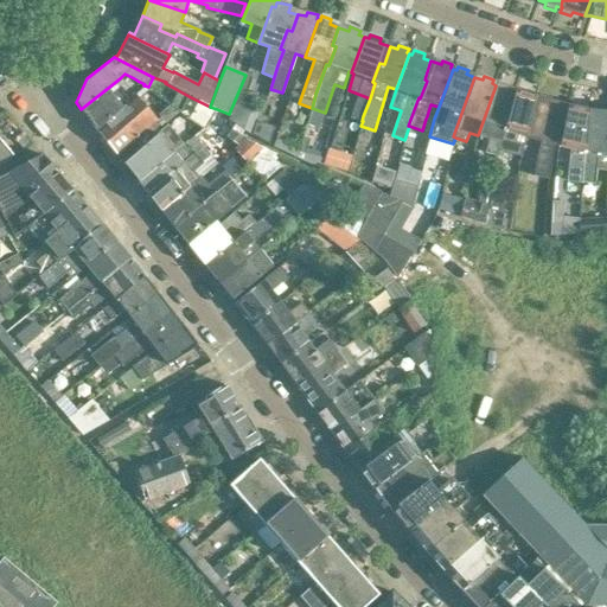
[(120,78),(81,109),(95,129),(129,100),(119,88),(125,83),(120,78)]
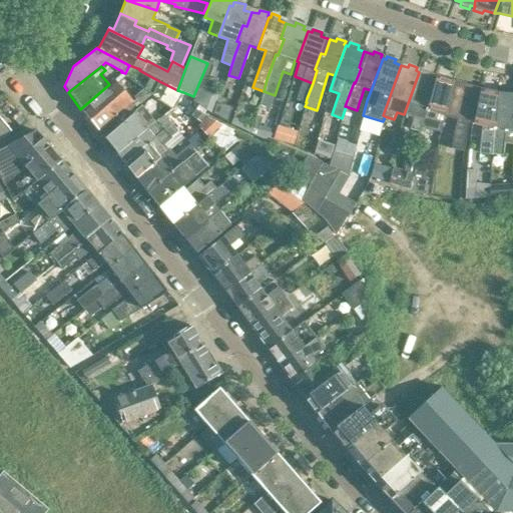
[(421,126),(436,78),(429,75),(430,71),(422,68),(421,72),(419,72),(404,114),(413,117),(410,128),(421,131),(422,126),(421,126)]
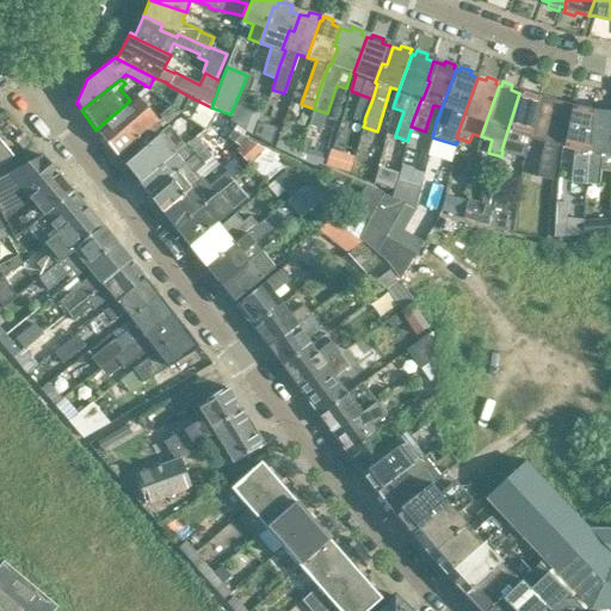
[(180,113),(190,97),(166,84),(159,98),(171,105),(180,113)]
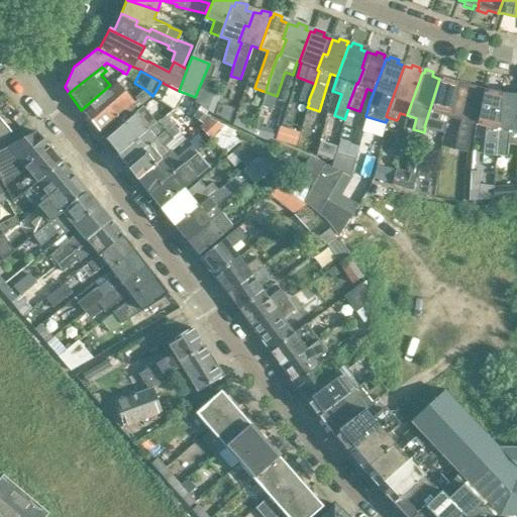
[(448,117),(457,85),(452,83),(453,80),(445,77),(444,80),(439,79),(424,127),(425,127),(444,133),(448,117)]
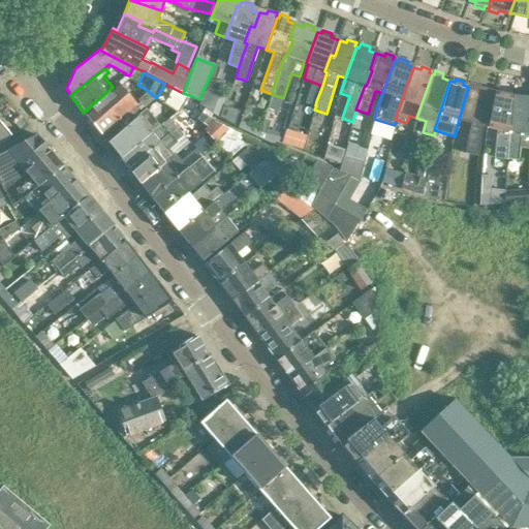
[(102,134),(136,104),(119,83),(113,87),(83,113),(102,134)]
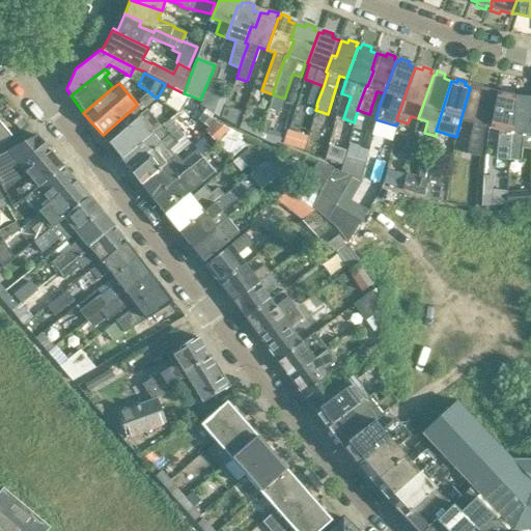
[(487,128),(494,93),(480,89),(481,85),(471,83),(470,87),(460,120),(473,123),(467,154),(480,157),(483,134),(484,127),(487,128)]
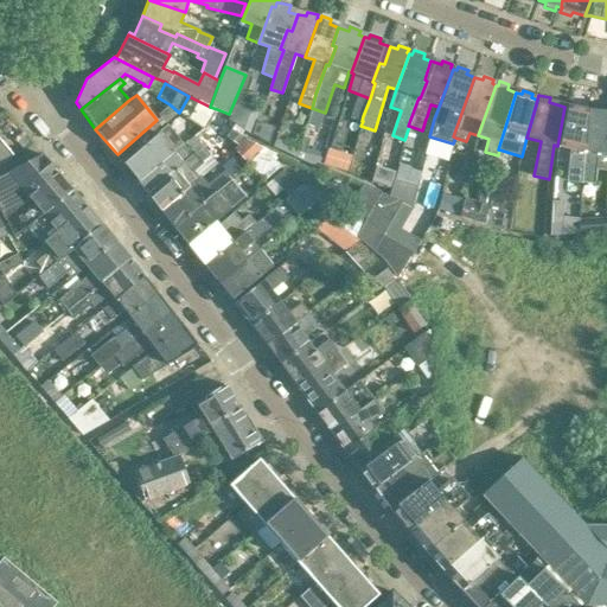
[(198,101),(189,96),(179,113),(206,129),(217,109),(210,107),(198,101)]
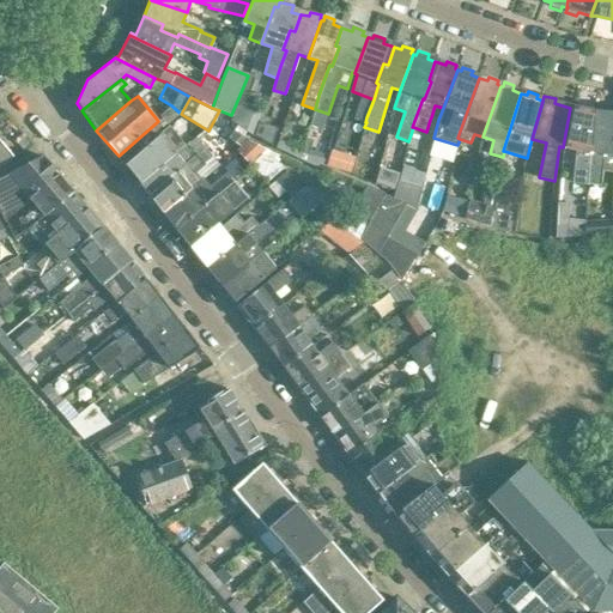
[(169,125),(181,114),(171,105),(161,116),(163,119),(159,122),(158,121),(119,156),(123,164),(169,125)]
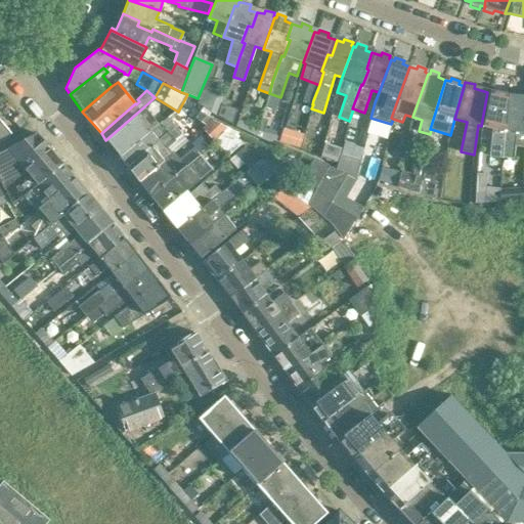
[(501,157),(508,97),(501,96),(501,93),(491,91),(491,93),(487,92),(481,126),(482,126),(480,140),(491,142),(489,166),(501,167),(503,157),(501,157)]
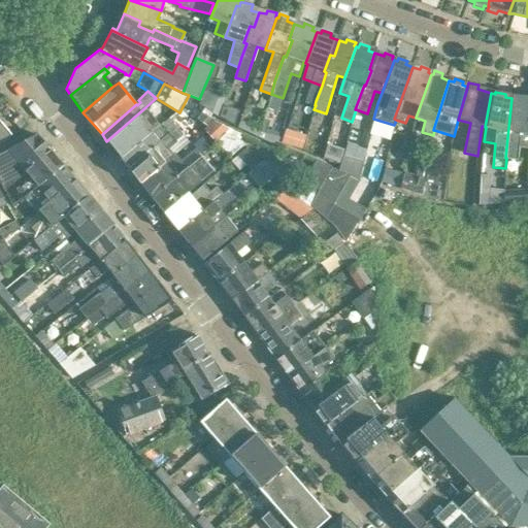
[(219,117),(224,104),(225,101),(204,93),(199,104),(205,108),(212,113),(219,117)]
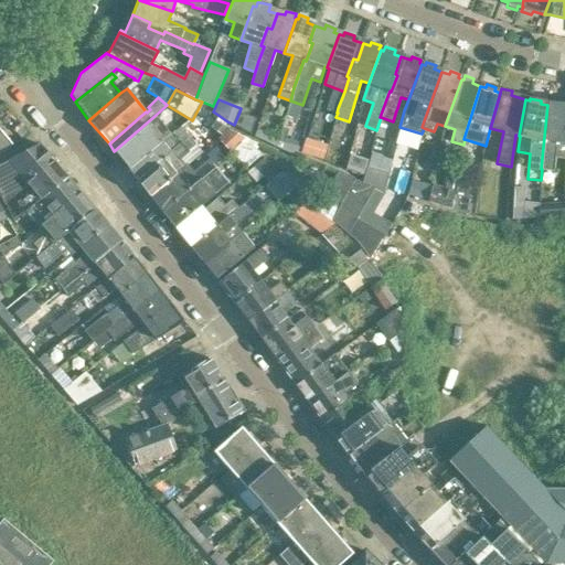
[(564,158),(564,106),(564,107),(564,105),(564,104),(555,103),(555,106),(547,105),(541,169),(542,169),(554,170),(555,157),(564,158)]
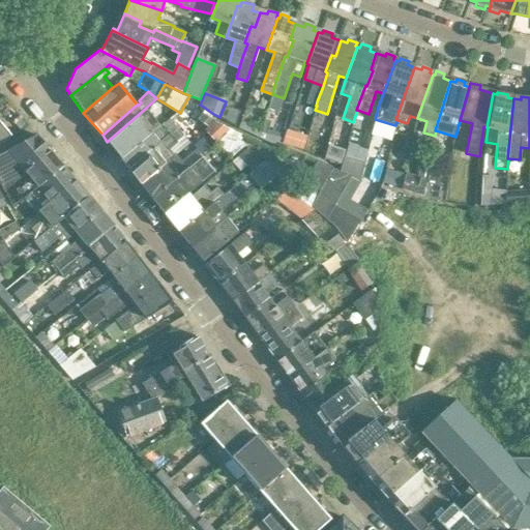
[(235,126),(240,110),(225,105),(219,117),(235,126)]
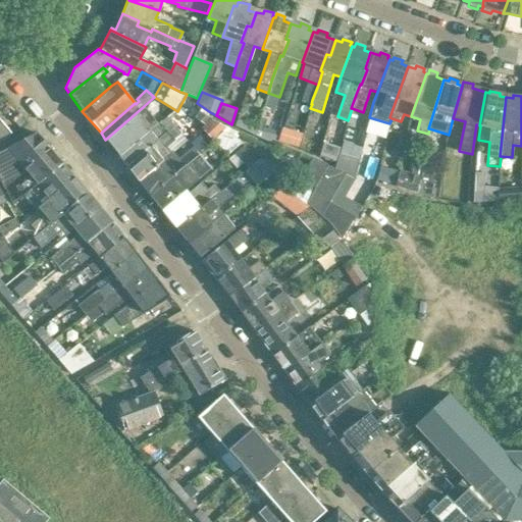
[(157,122),(144,106),(105,140),(106,141),(118,157),(157,122)]
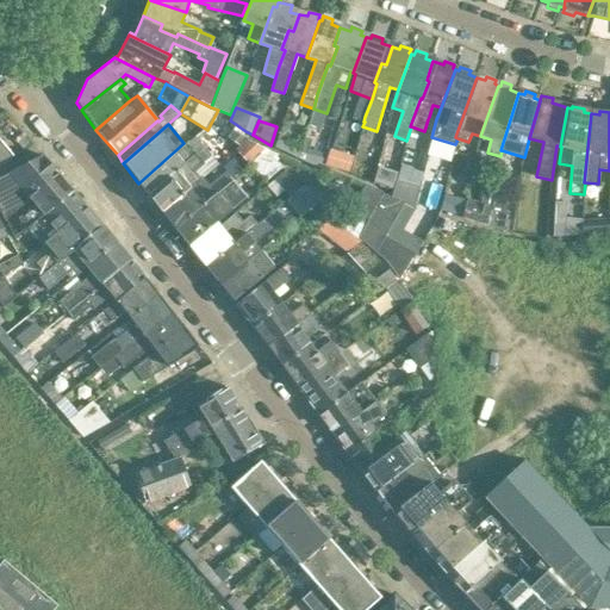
[(240,145),(247,139),(242,136),(246,131),(237,125),(228,137),(240,145)]
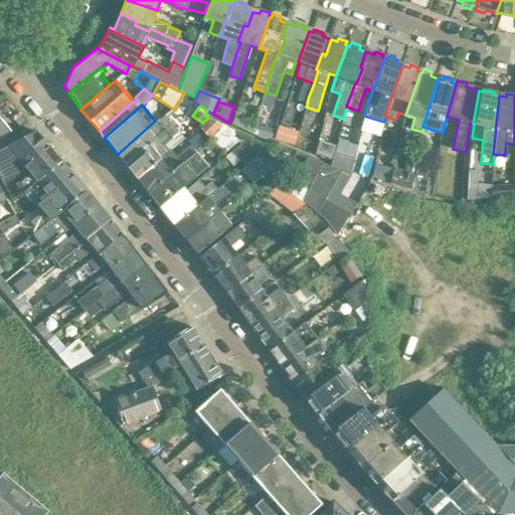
[(171,150),(185,139),(184,138),(172,123),(164,114),(155,121),(117,155),(137,179),(171,149),(171,150)]
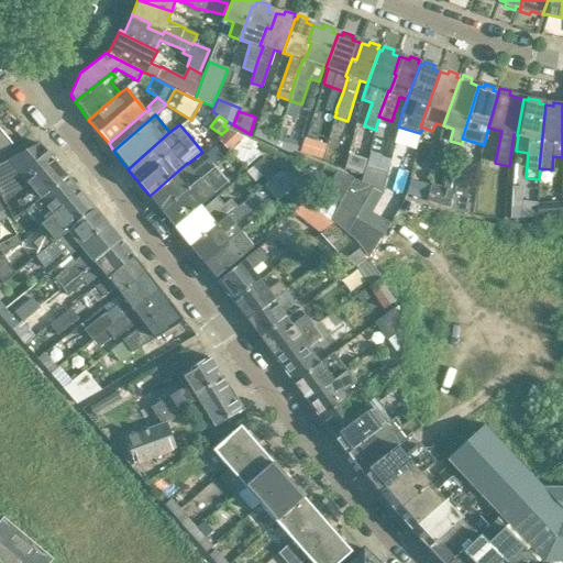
[(230,152),(233,148),(241,142),(245,138),(228,129),(221,134),(218,138),(230,152)]
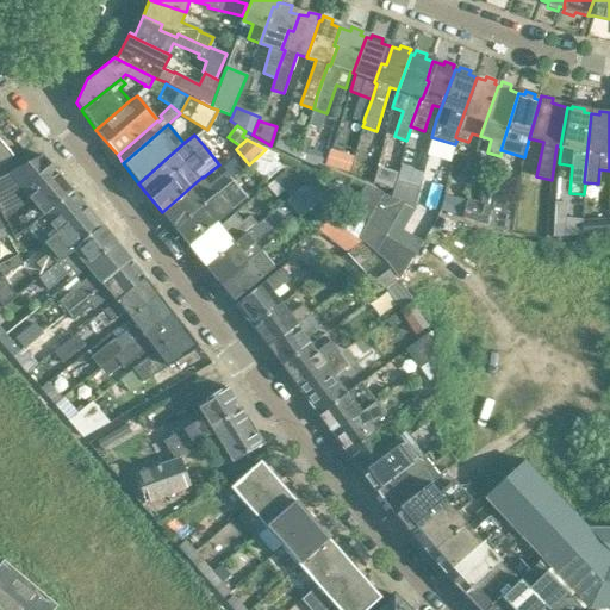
[(0,163),(13,157),(0,142),(0,163)]
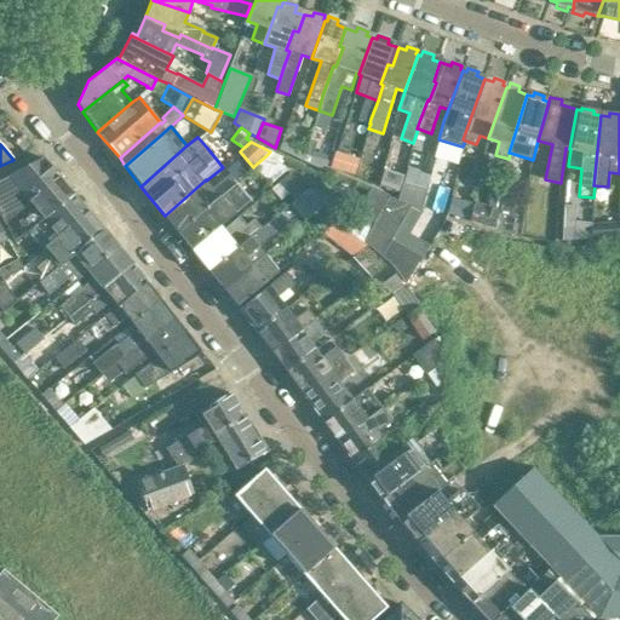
[(291,145),(287,154),(303,161),(306,151),(291,145)]
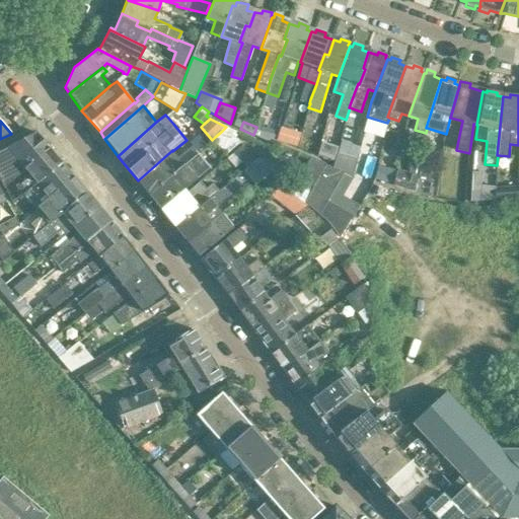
[(222,131),(235,138),(238,133),(226,127),(222,131)]
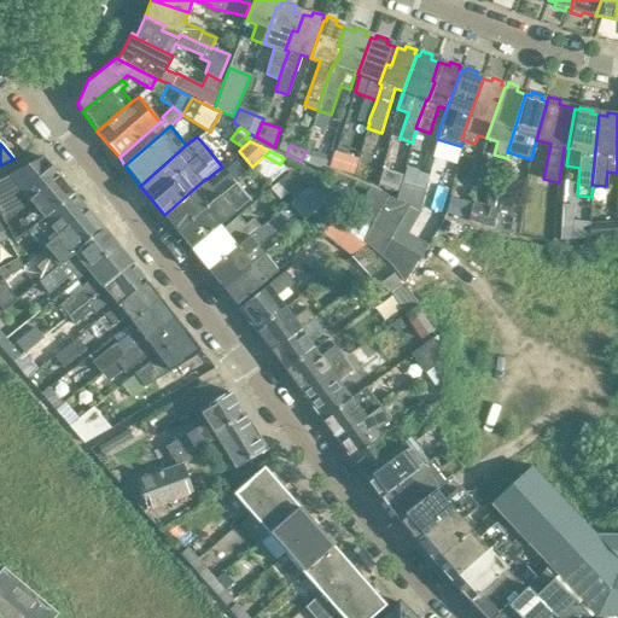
[(354,174),(359,158),(334,151),(330,167),(354,174)]
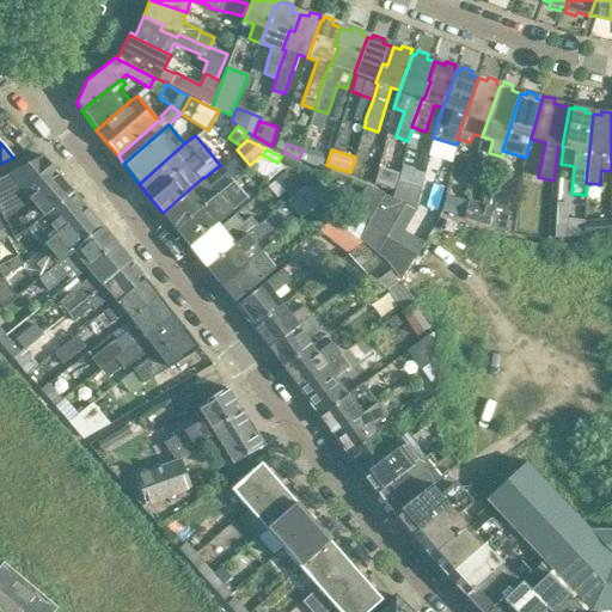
[(322,169),(324,159),(308,154),(305,161),(322,169)]
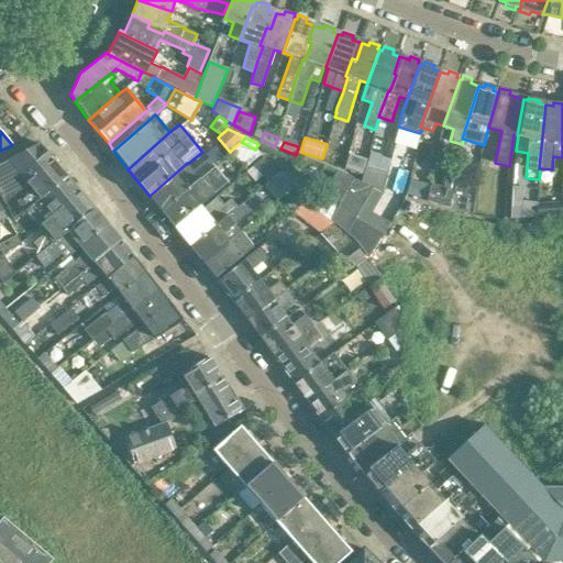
[(25,183),(53,159),(39,143),(0,164),(0,194),(4,203),(28,184),(25,183)]
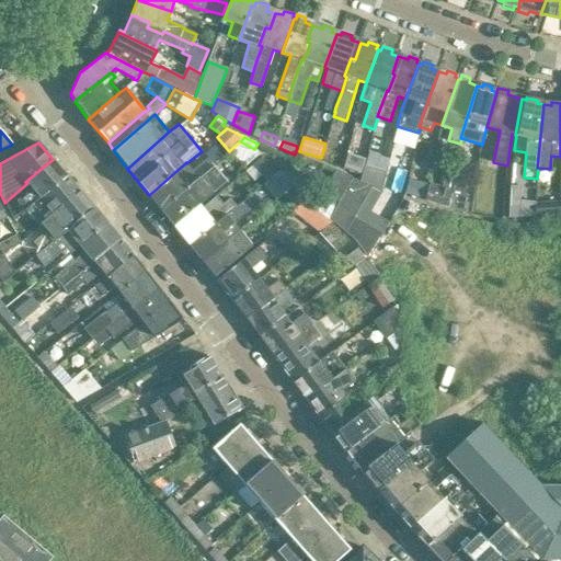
[(361,174),(365,158),(358,156),(354,172),(361,174)]
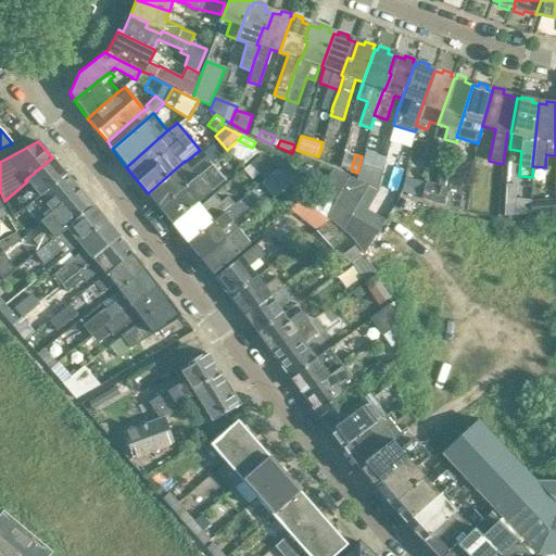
[(274,172),(260,155),(250,164),(265,179),(268,177),(268,176),(274,172)]
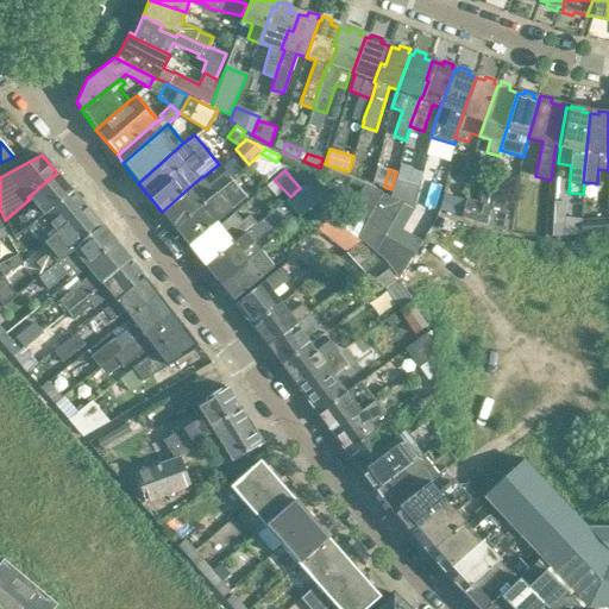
[(175,230),(230,182),(233,180),(226,171),(209,184),(208,184),(202,177),(202,176),(162,212),(175,230)]
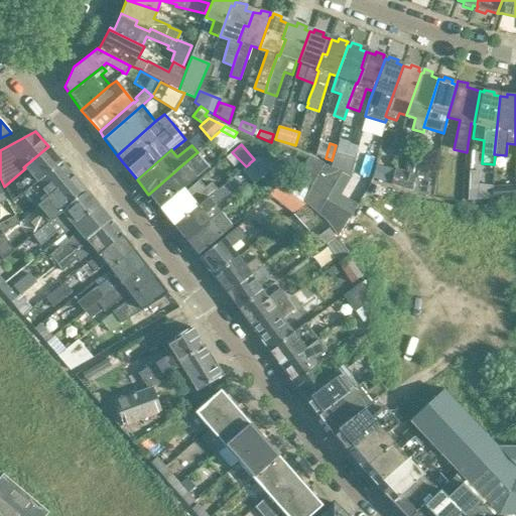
[(29,173),(7,191),(12,200),(18,197),(19,198),(60,161),(48,146),(23,167),(25,168),(29,173)]
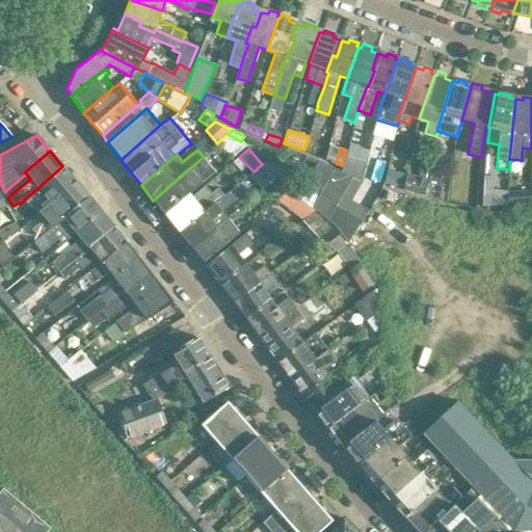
[(190,194),(216,171),(204,157),(153,201),(165,215),(166,215),(191,195),(190,194)]
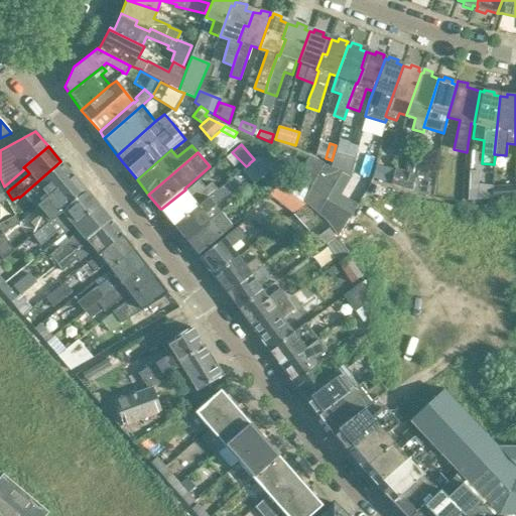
[(412,190),(418,154),(412,153),(408,172),(396,168),(395,169),(394,169),(392,183),(391,182),(391,184),(412,190)]
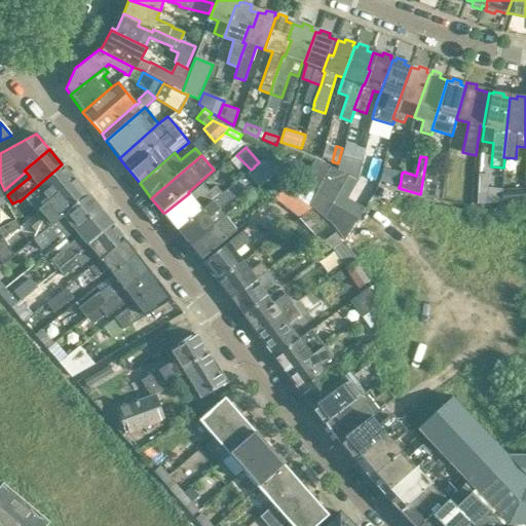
[(436,199),(439,182),(435,181),(438,158),(428,156),(427,157),(426,157),(420,194),(436,199)]
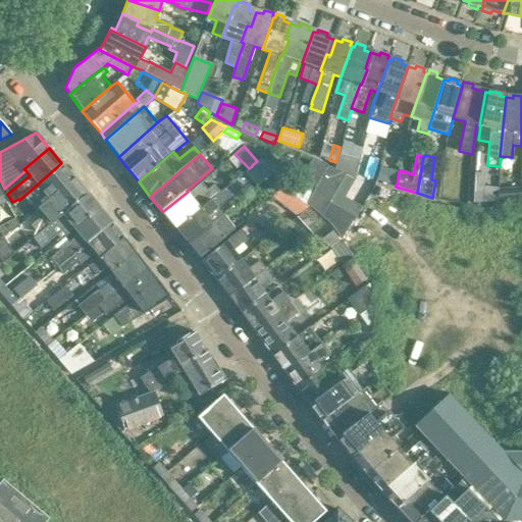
[(335,168),(335,169),(346,173),(355,177),(360,161),(338,156),(336,163),(335,168)]
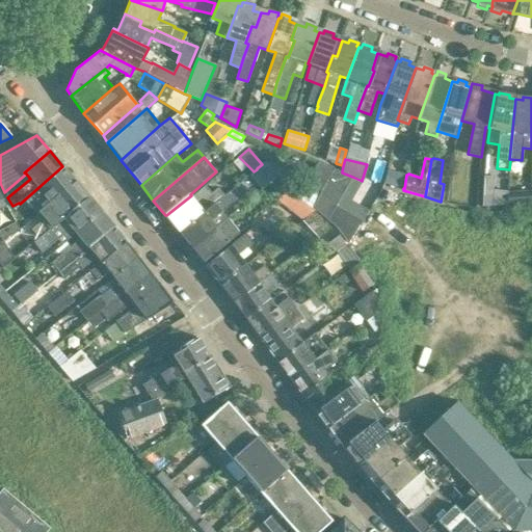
[(266,163),(267,162),(266,161),(263,164),(262,164),(257,168),(257,169),(269,183),(276,177),(275,177),(282,171),(266,163)]
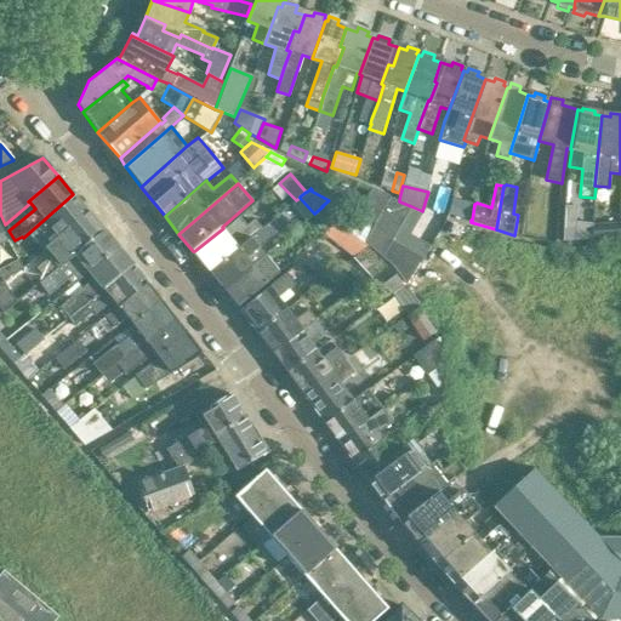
[(372,228),(389,198),(382,193),(372,188),(372,189),(355,218),(372,228)]
